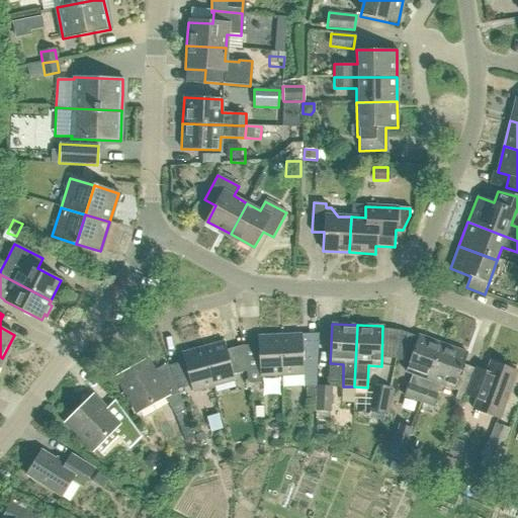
[(281,336),(282,376),(301,374),(303,386),(306,386),(316,386),(317,368),(320,341),(300,343),(299,335),(281,336)]
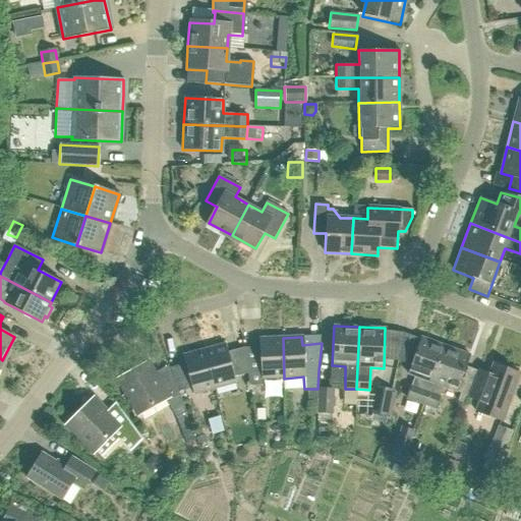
[(242,349),(246,372),(248,385),(262,385),(262,381),(284,379),(283,338),(258,341),(258,348),(242,349)]
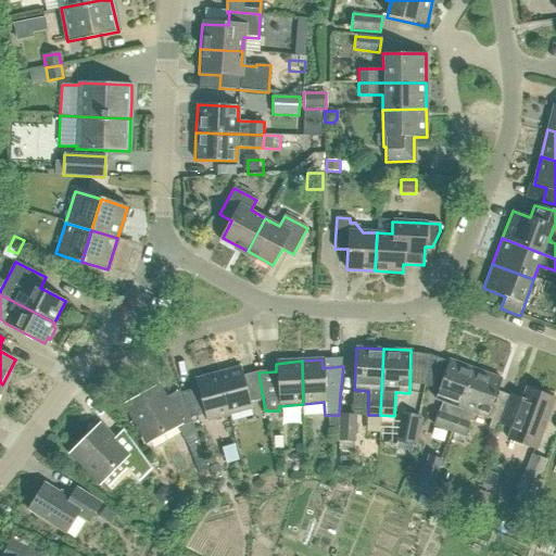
[(436,400),(443,402),(434,426),(451,431),(474,369),(449,362),(436,400)]
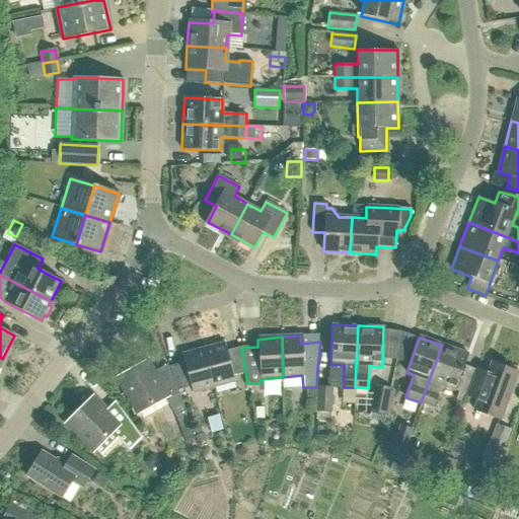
[(204,349),(215,386),(235,382),(233,374),(245,371),(241,348),(228,352),(226,343),(204,349)]
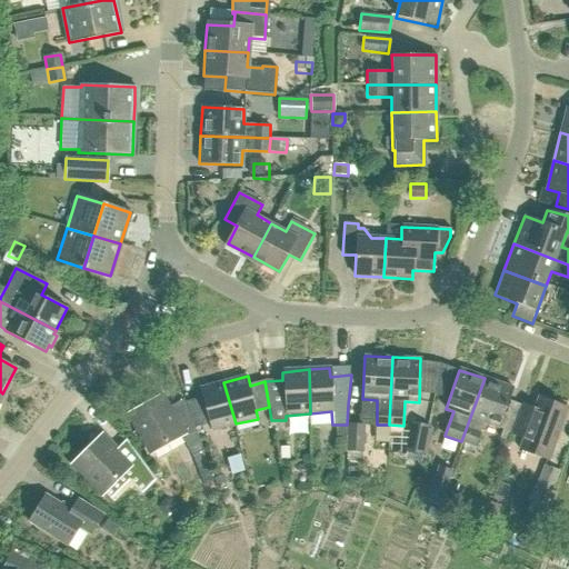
[(485,378),(461,441),(473,446),(482,421),(497,427),(511,388),(485,378)]
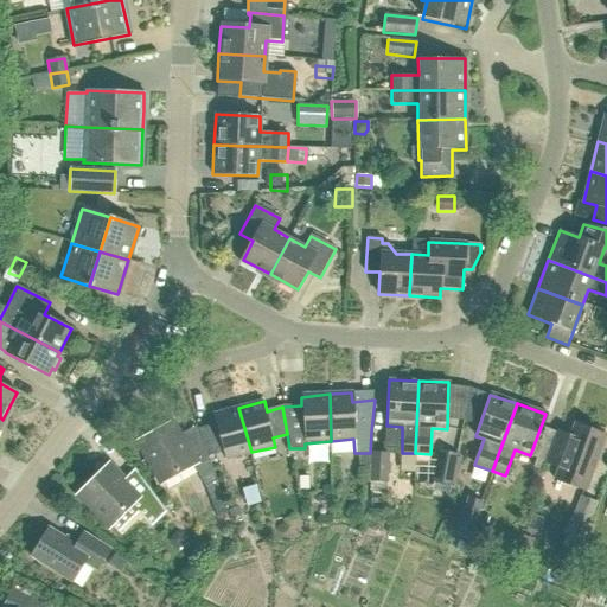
[(197,428),(199,435),(200,434),(203,439),(209,457),(223,453),(225,459),(251,452),(238,408),(212,415),(213,423),(197,428)]
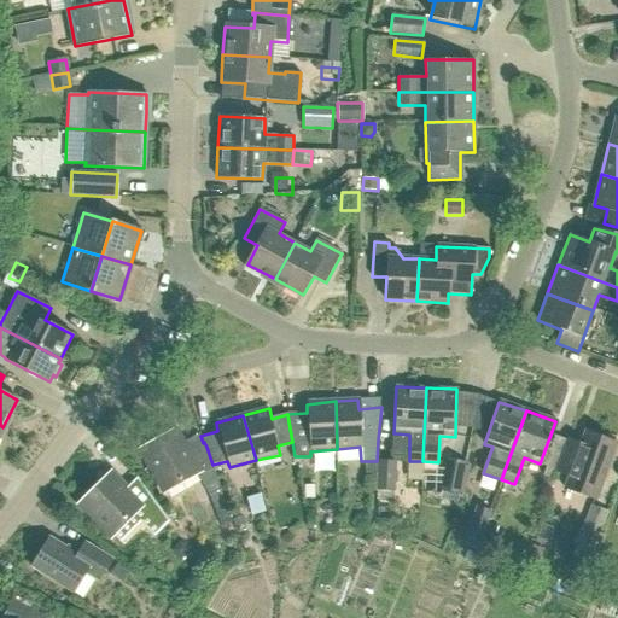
[(197,471),(209,494),(221,488),(211,465),(213,465),(207,447),(204,442),(203,443),(187,452),(174,431),(144,449),(165,488),(197,471)]
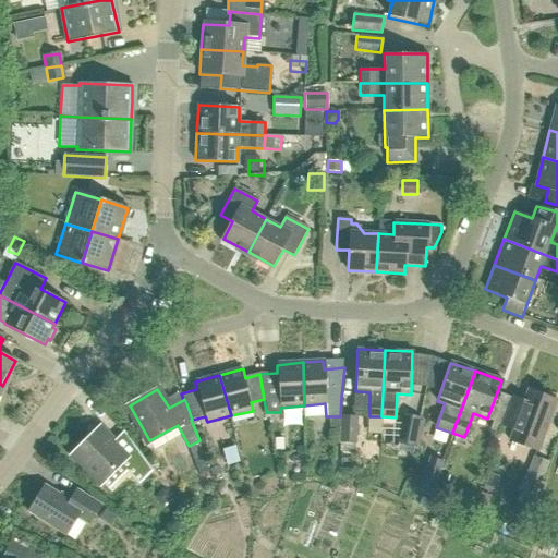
[(502,425),(513,429),(510,440),(538,451),(557,400),(528,390),(524,400),(512,396),(502,425)]
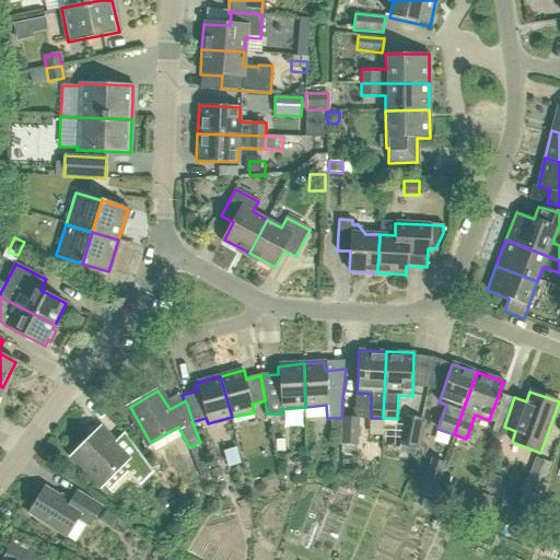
[(359,393),(358,417),(371,417),(371,394),(359,393)]
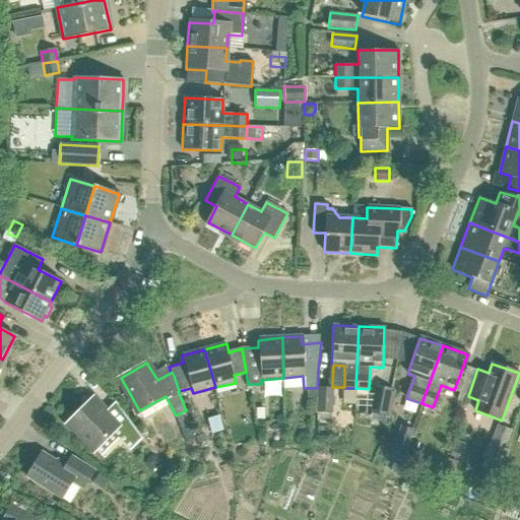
[(385,415),(391,389),(377,386),(371,412),(385,415)]
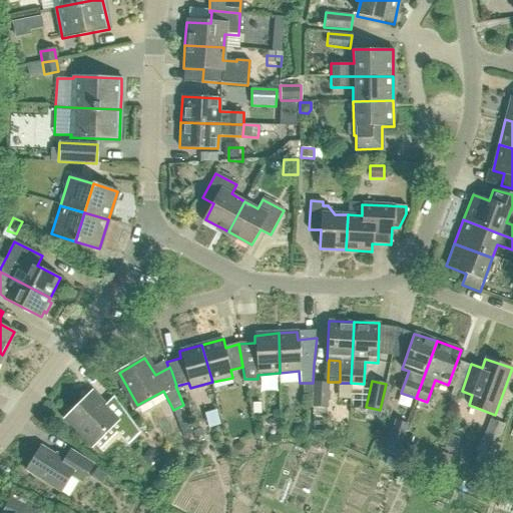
[(327,408),(329,383),(314,382),(313,395),(313,407),(327,408)]
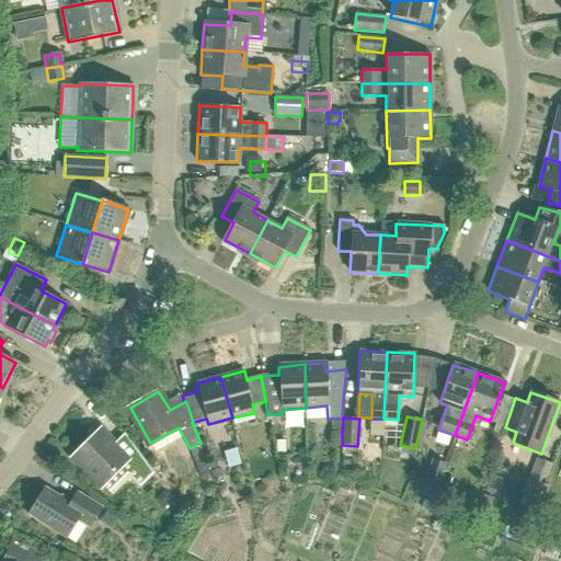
[(331,419),(332,432),(342,432),(342,419),(331,419)]
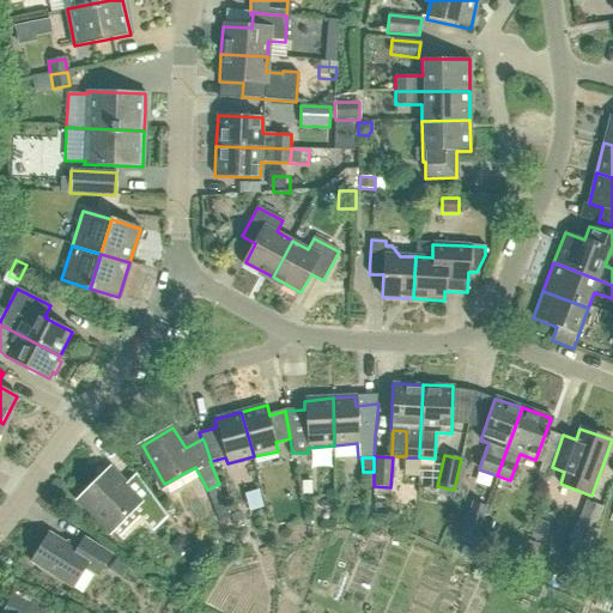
[(152,519),(162,508),(137,471),(122,484),(109,472),(82,499),(111,529),(138,504),(152,519)]
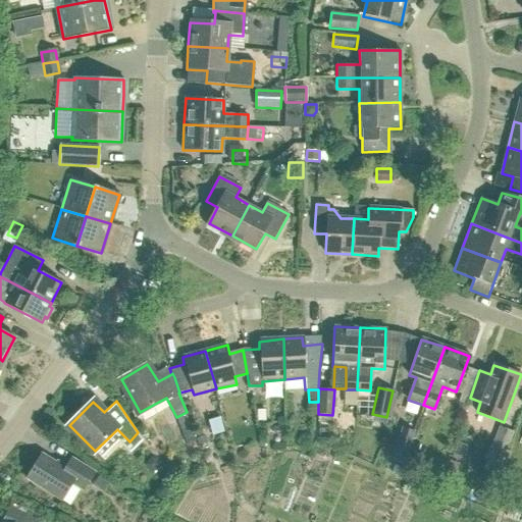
[(499,427),(483,469),(498,474),(513,432),(499,427)]
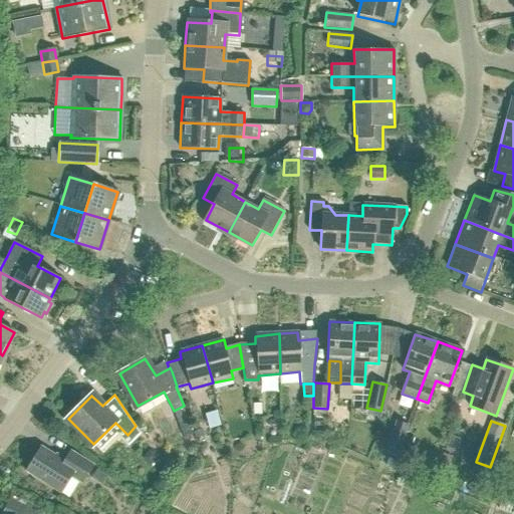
[(396,422),(388,445),(400,449),(408,426),(396,422)]
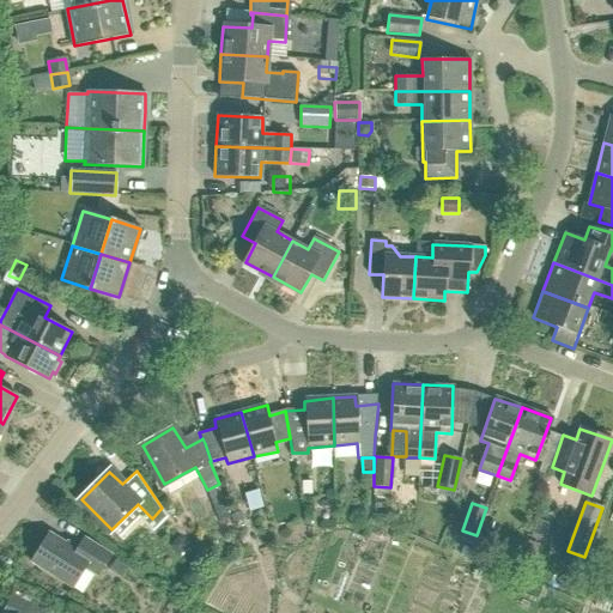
[(240,511),(230,515),(232,523),(243,519),(240,511)]
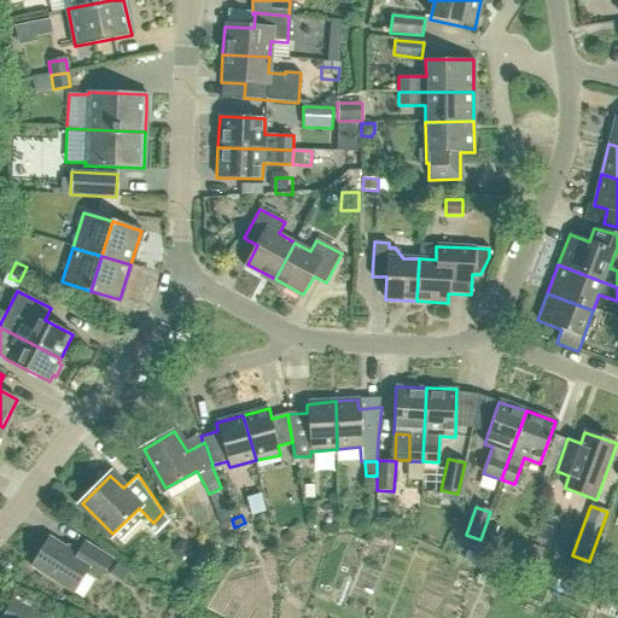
[(497,526),(487,523),(482,537),(493,541),(497,526)]
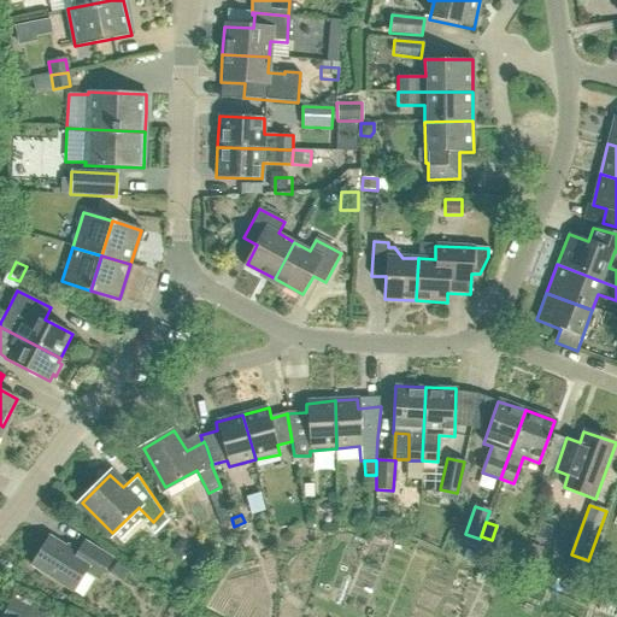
[(68,547),(51,538),(33,566),(74,591),(86,571),(100,580),(112,558),(86,542),(80,552),(69,546),(68,547)]
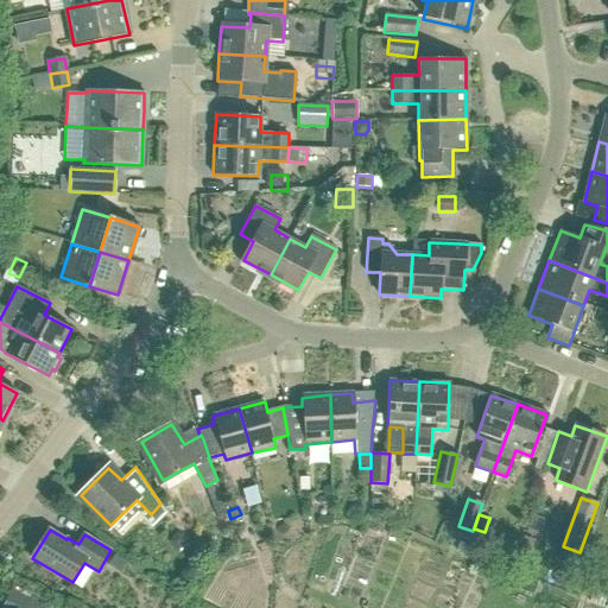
[(187,540),(177,532),(168,542),(177,551),(187,540)]
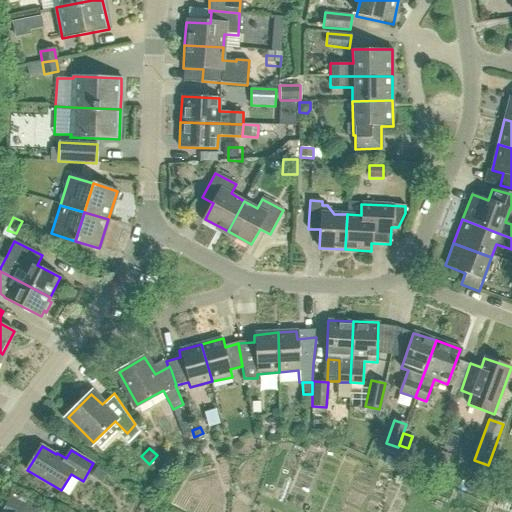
[(432,475),(441,478),(450,455),(441,451),(432,475)]
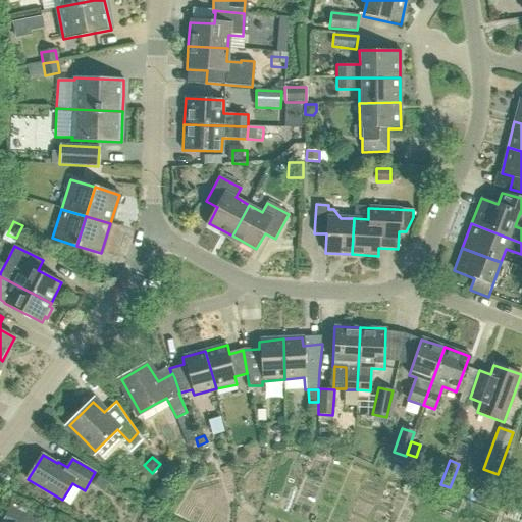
[(98,476),(93,485),(103,491),(108,482),(98,476)]
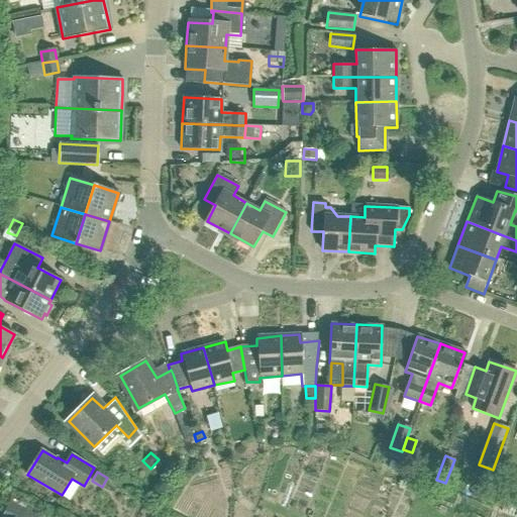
[(42,516),(12,503),(6,516),(42,516)]
